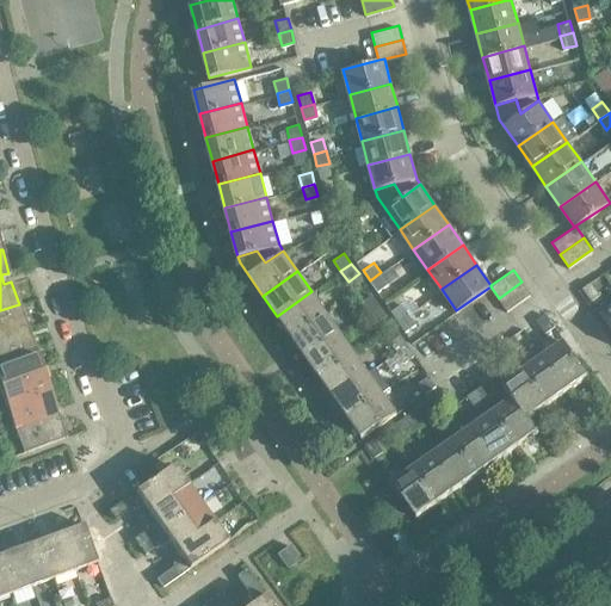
[(388,283),(381,272),(370,280),(377,290),(388,283)]
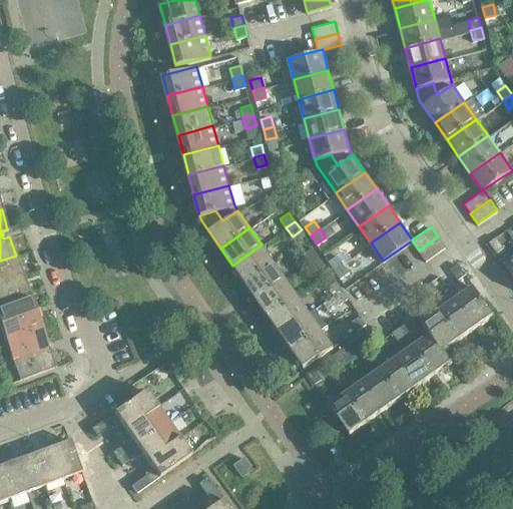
[(504,246),(496,235),(488,240),(496,251),(504,246)]
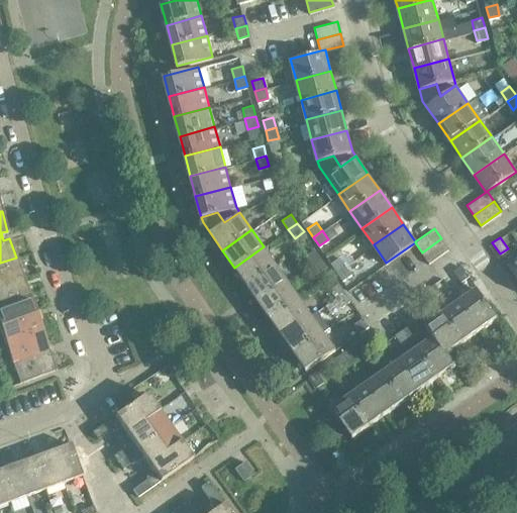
[(429,263),(448,248),(441,238),(422,252),(429,263)]
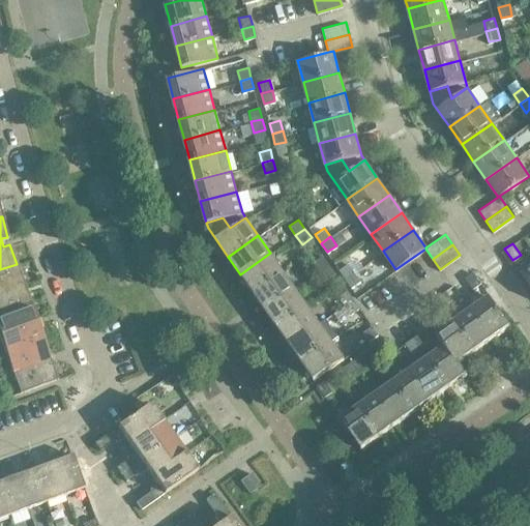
[(252,292),(283,270),(270,253),(240,274),(252,292)]
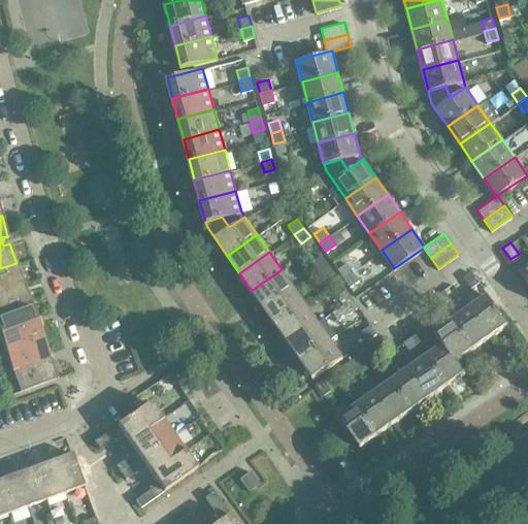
[(328,262),(322,254),(312,260),(319,269),(328,262)]
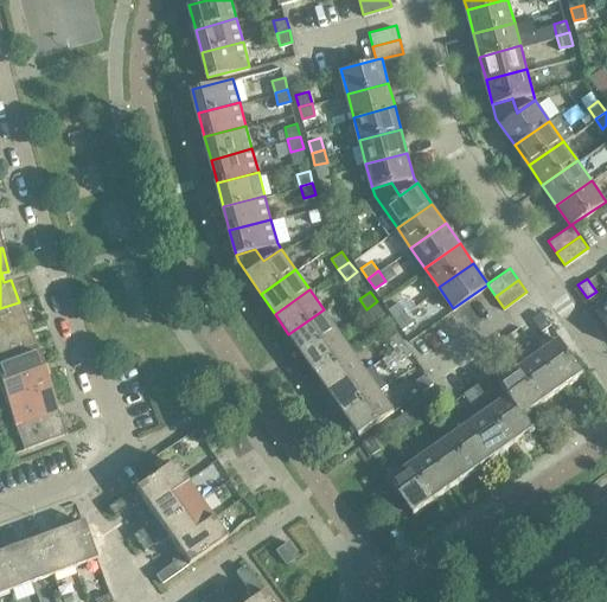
[(406,311),(398,300),(388,307),(395,318),(406,311)]
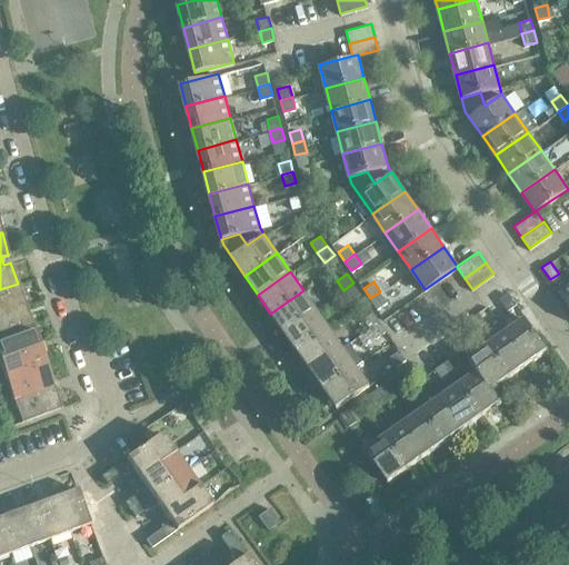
[(360,293),(353,283),(343,290),(350,299),(360,293)]
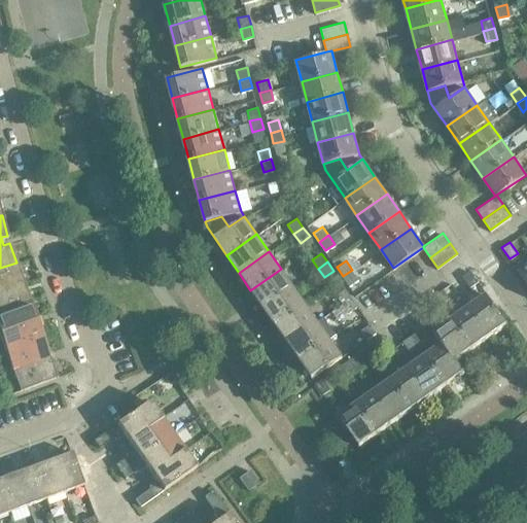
[(0,288),(23,281),(16,263),(0,268),(0,288)]
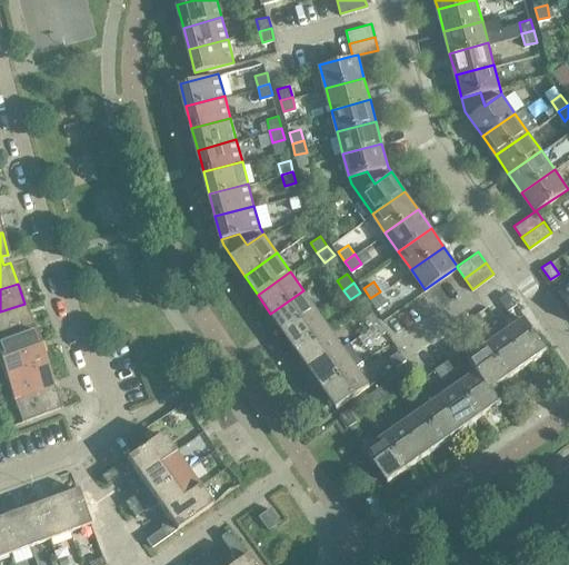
[(568,285),(559,291),(568,306),(568,285)]
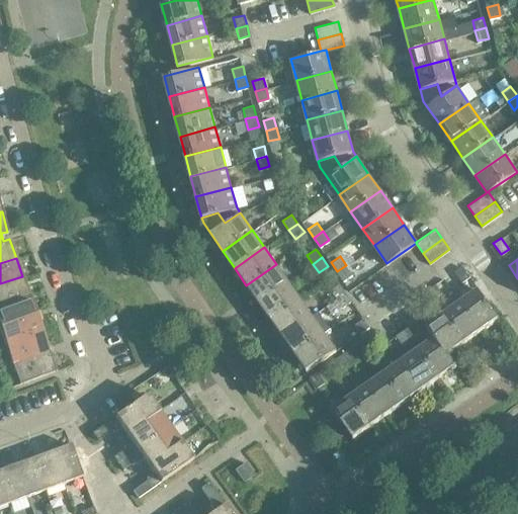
[(258,302),(287,281),(276,264),(246,285),(258,302)]
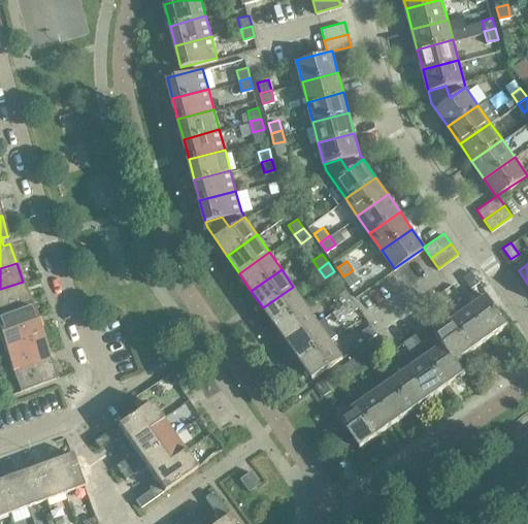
[(359,279),(353,270),(343,276),(350,286),(359,279)]
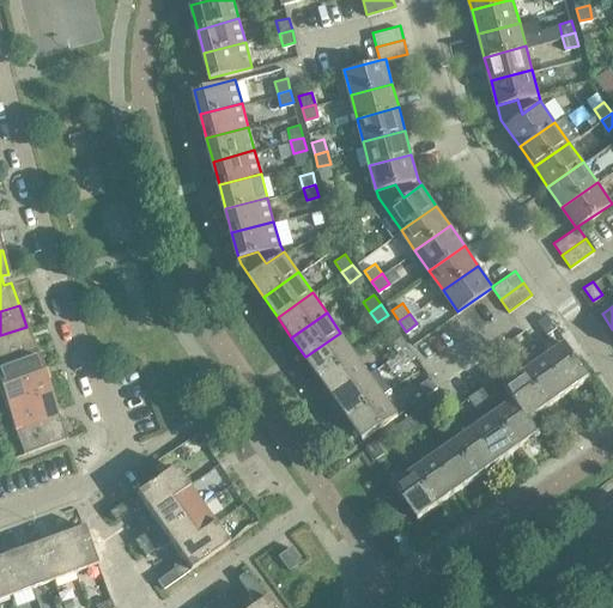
[(556,327),(546,314),(538,320),(546,333),(556,327)]
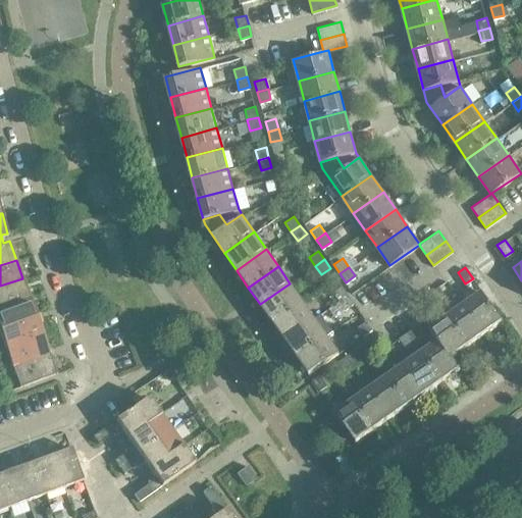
[(0,307),(30,297),(22,278),(0,286),(0,307)]
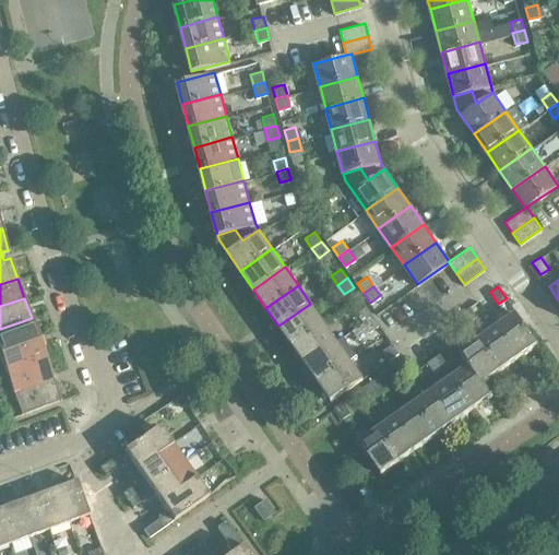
[(292,344),(323,321),(310,304),(278,326),(292,344)]
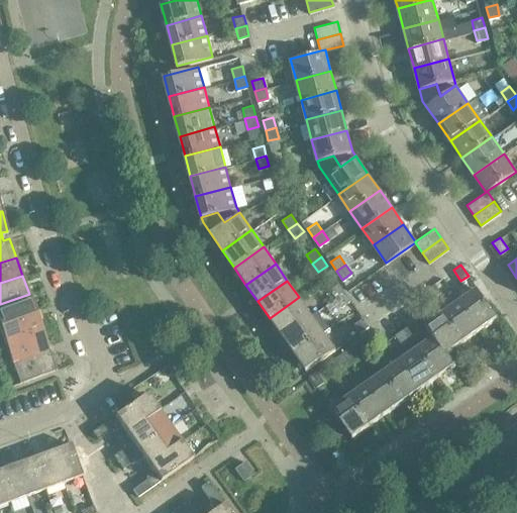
[(344,291),(338,282),(329,288),(335,297),(344,291)]
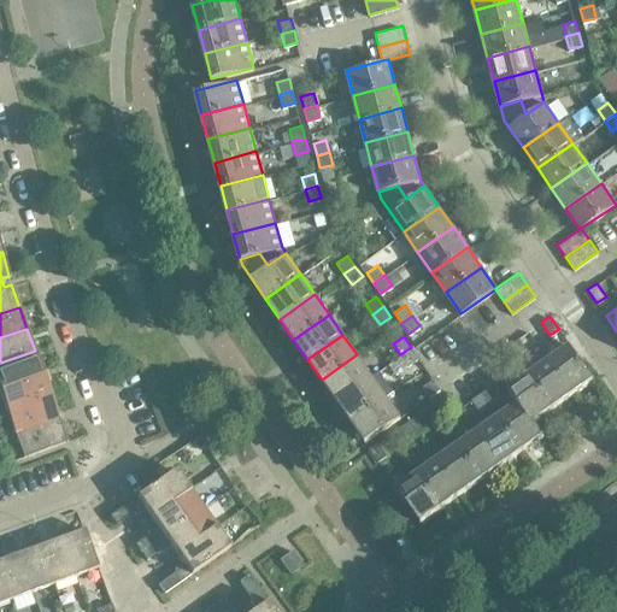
[(527,348),(519,337),(509,345),(516,355),(527,348)]
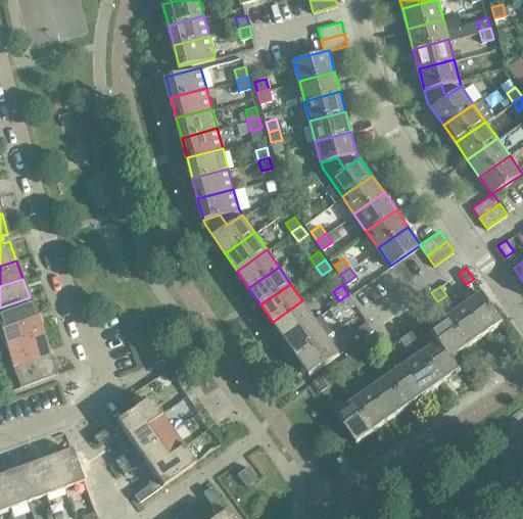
[(504,321),(492,305),(482,290),(464,302),(485,333),(504,321)]
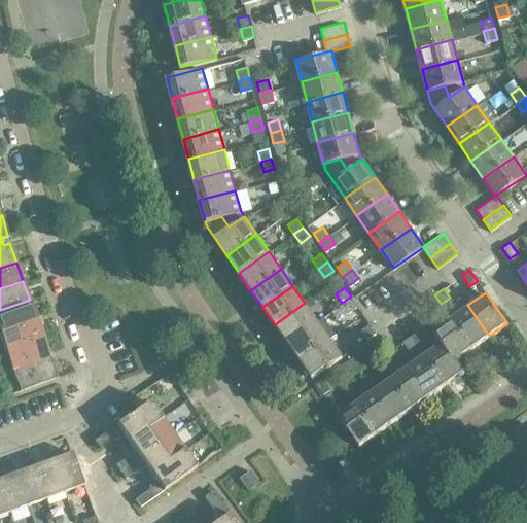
[(441,304),(434,294),(425,301),(432,310),(441,304)]
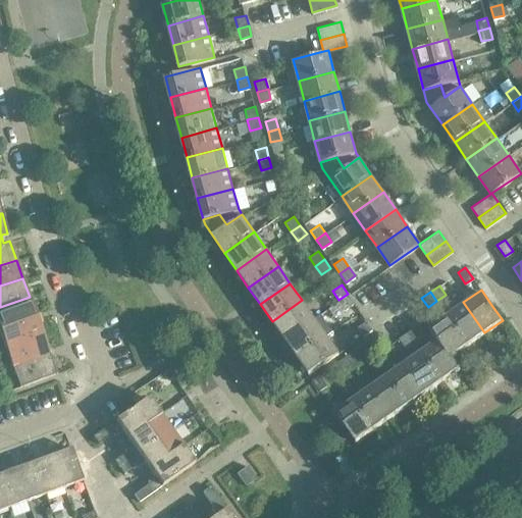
[(354,302),(348,294),(338,300),(345,309),(354,302)]
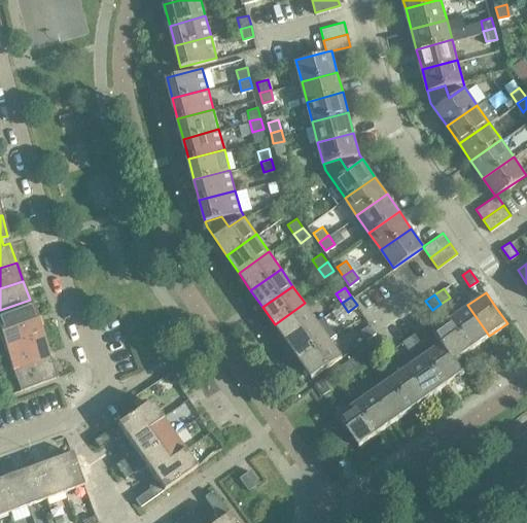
[(0,330),(37,318),(30,300),(0,310),(0,330)]
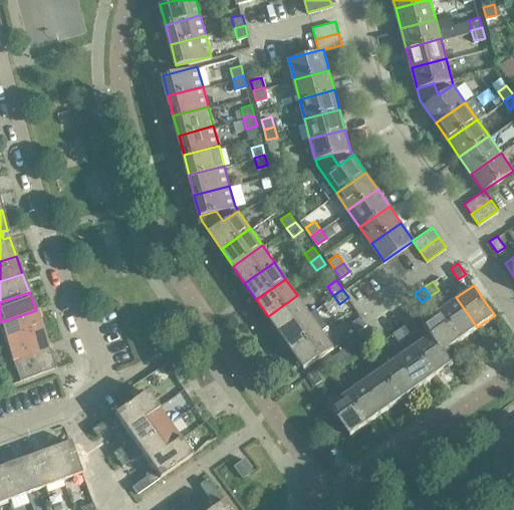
[(279,333),(309,312),(297,295),(268,316),(279,333)]
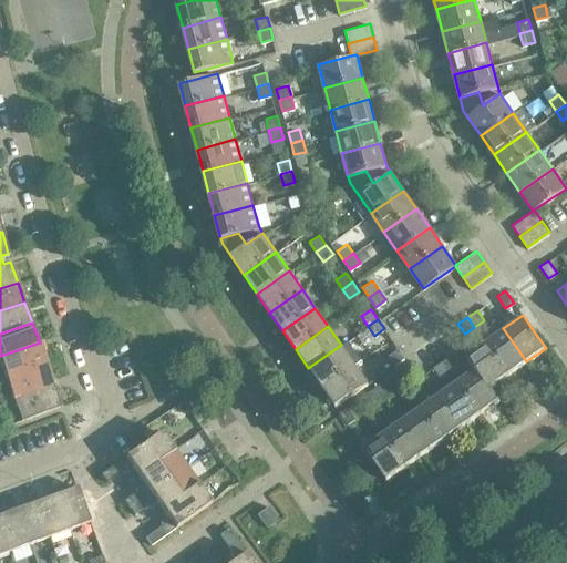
[(526,361),(503,328),(485,341),(507,375),(526,361)]
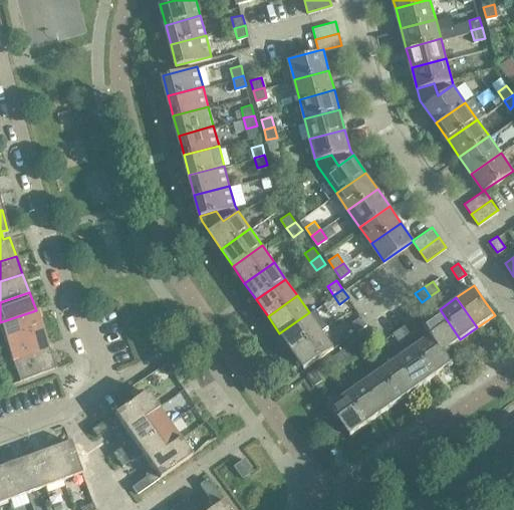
[(460,339),(440,309),(422,321),(430,333),(431,333),(444,350),(445,350),(460,339)]
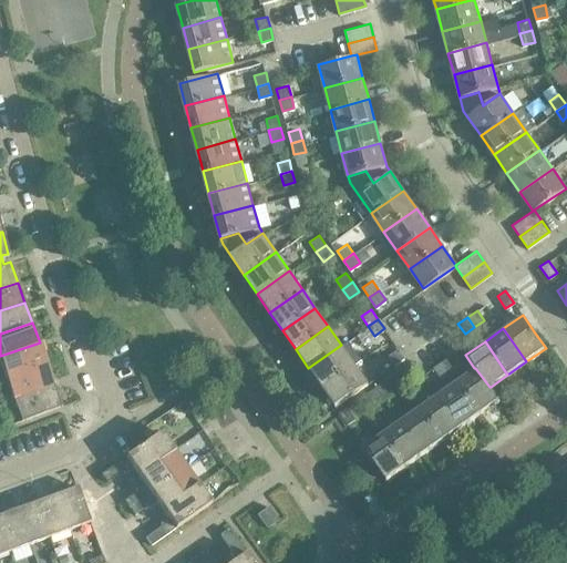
[(47,362),(40,343),(0,356),(0,359),(7,377),(47,362)]
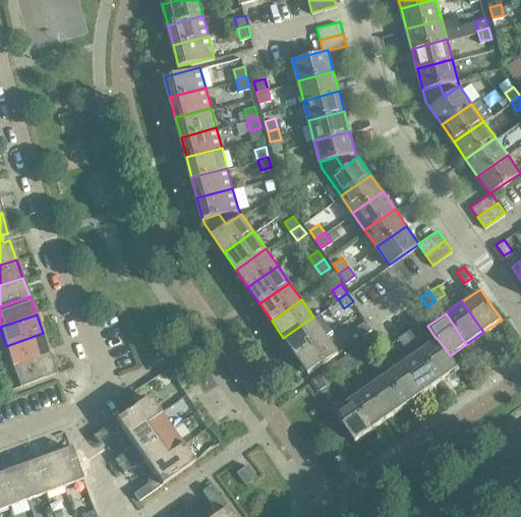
[(295,354),(326,334),(313,317),(283,338),(295,354)]
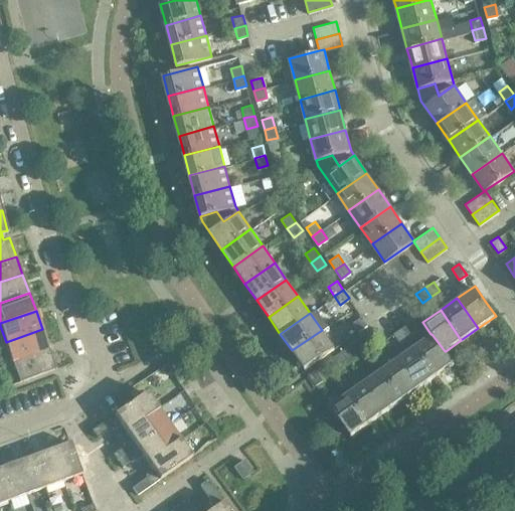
[(367,324),(361,315),(352,321),(358,330),(367,324)]
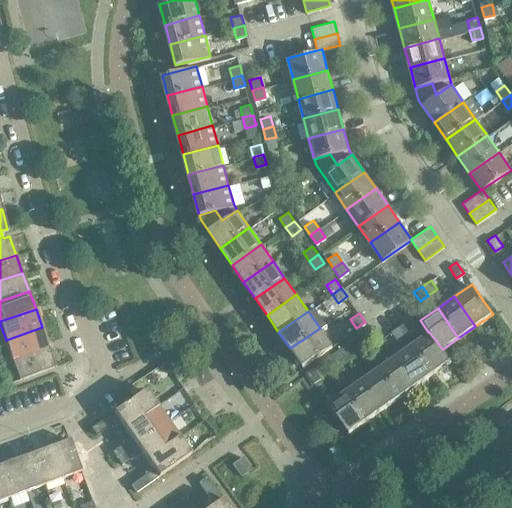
[(414,327),(408,319),(400,325),(406,333),(414,327)]
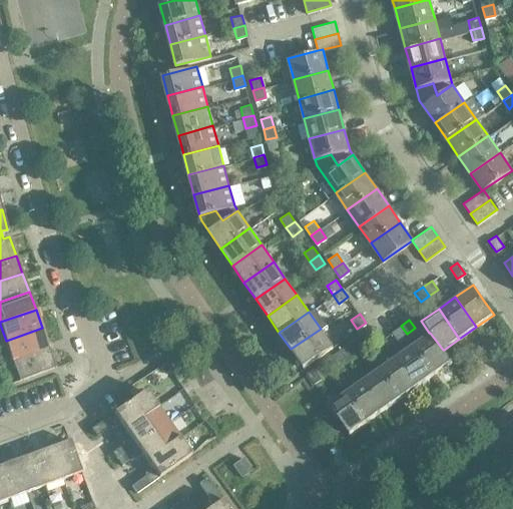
[(381,334),(375,325),(366,331),(372,340),(381,334)]
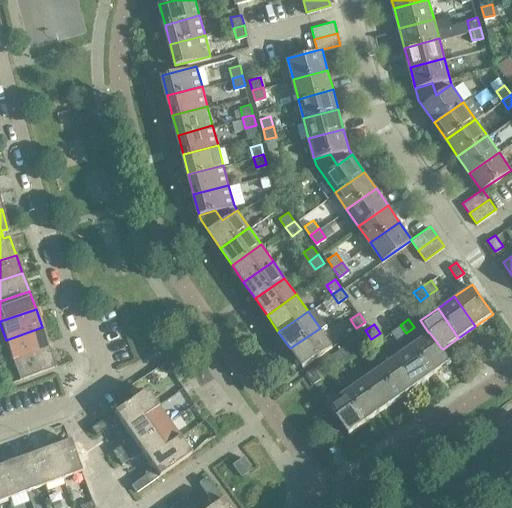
[(406,333),(400,325),(393,330),(398,338),(406,333)]
